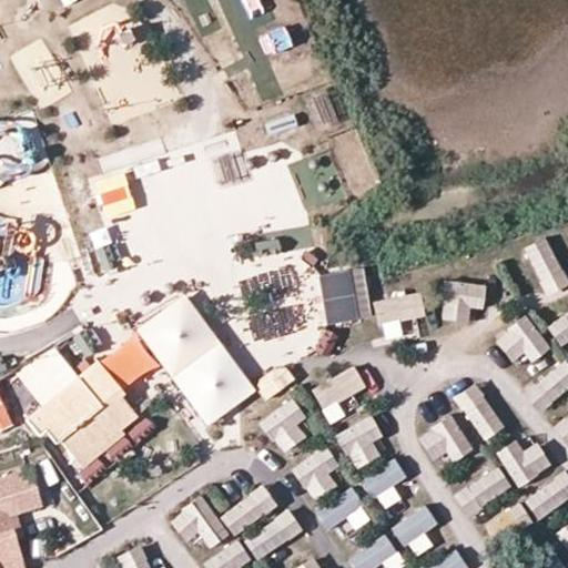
[(334,83),(301,94),(311,123),(343,112),(334,83)]
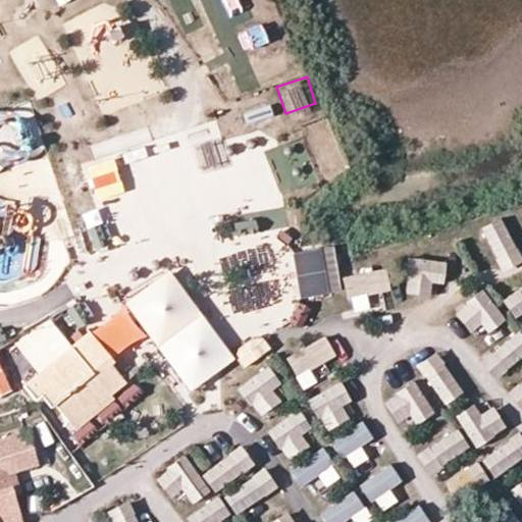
[(218,113),(222,140),(255,135),(251,108),(218,113)]
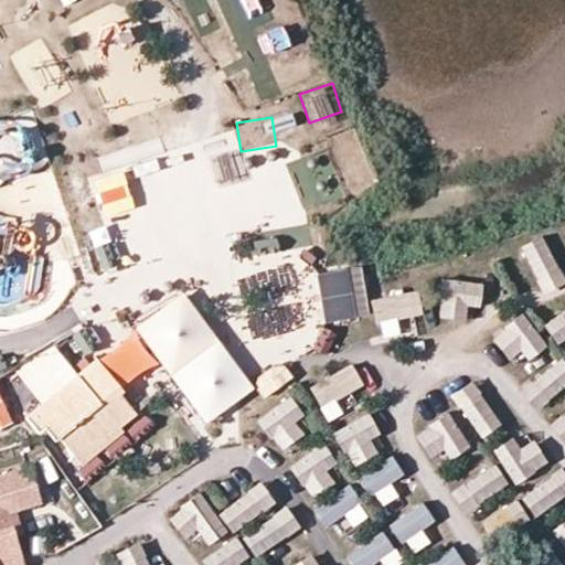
[(236,141),(205,145),(208,158),(238,155),(236,141)]
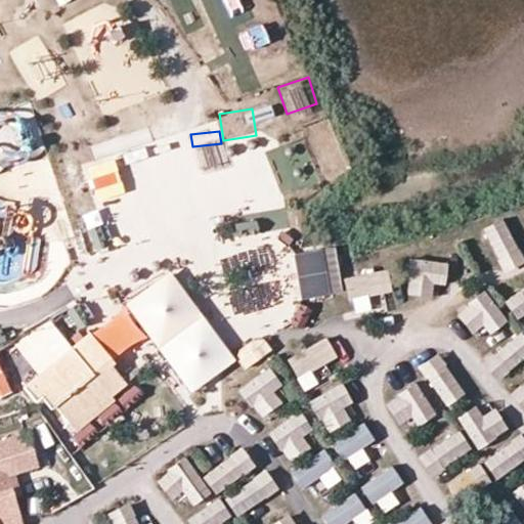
[(219,145),(193,150),(197,167),(222,162),(219,145)]
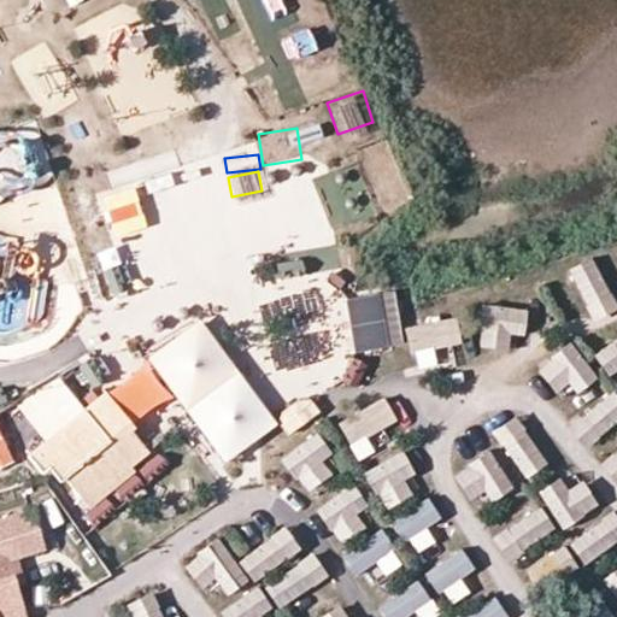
[(594,321),(616,310),(616,305),(595,258),(570,269),(594,321)]
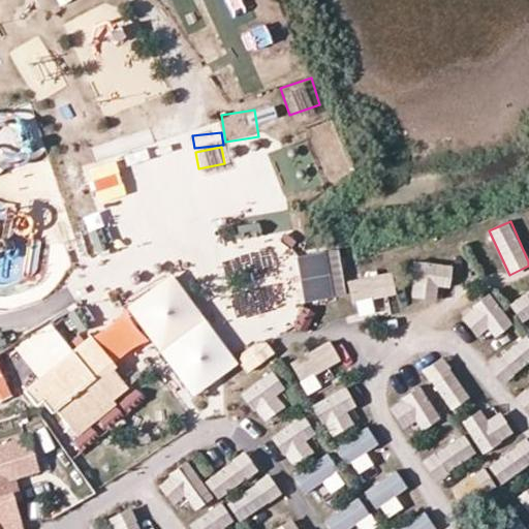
[(444,303),(449,266),(414,261),(410,299),(444,303)]
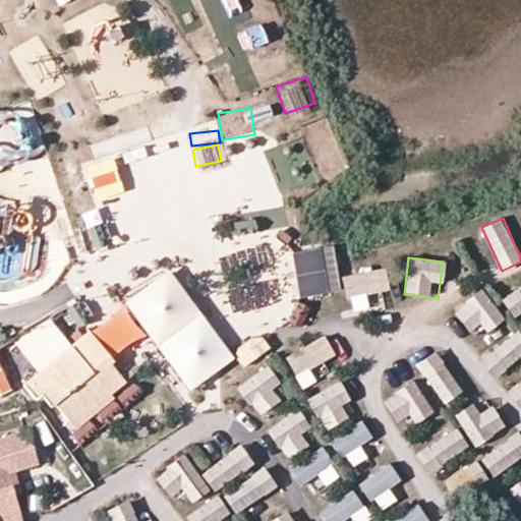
[(343,278),(350,313),(370,309),(367,296),(389,292),(384,269),(343,278)]
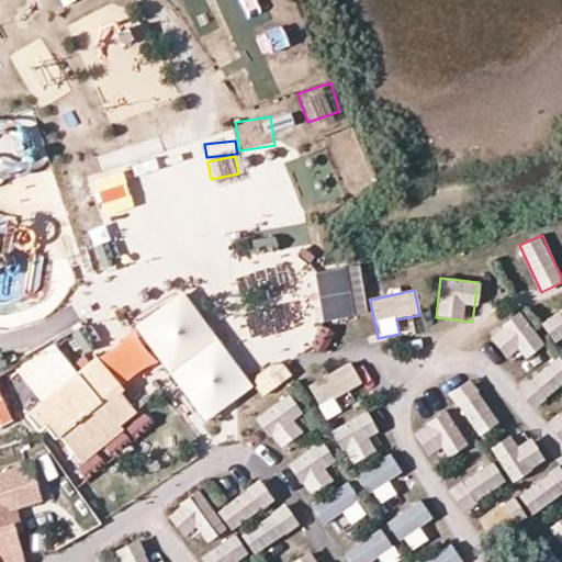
[(558,344),(561,339),(561,308),(542,326),(558,344)]
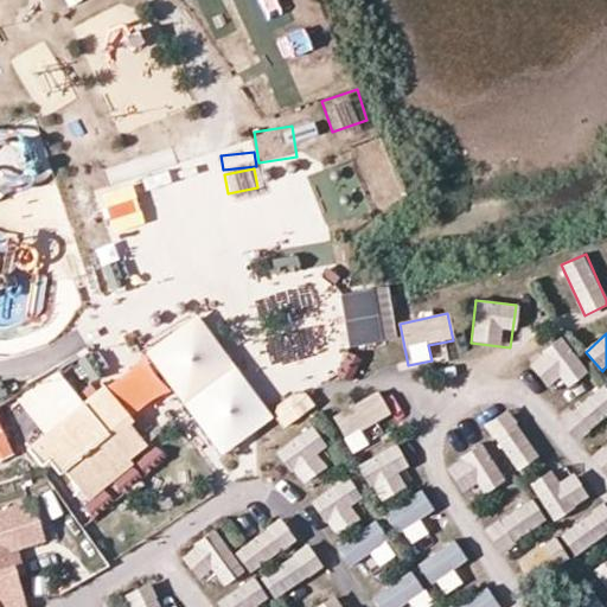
[(567,338),(530,360),(551,396),(588,374),(567,338)]
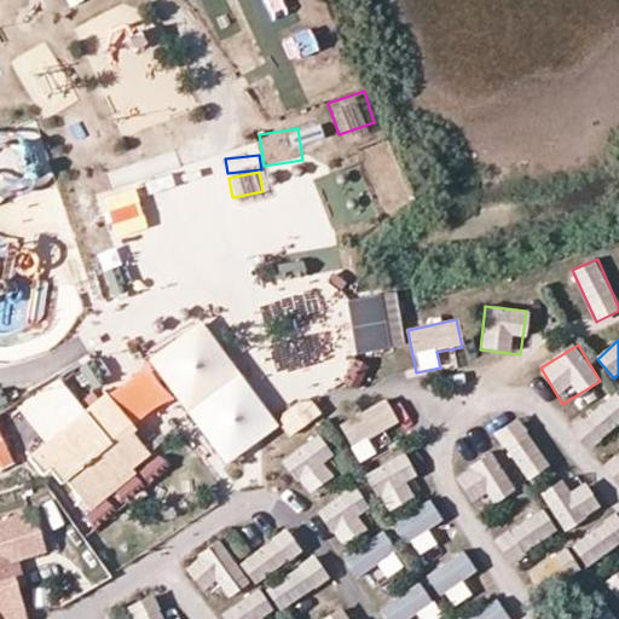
[(357,357),(333,369),(354,415),(393,397),(383,375),(368,381),(357,357)]
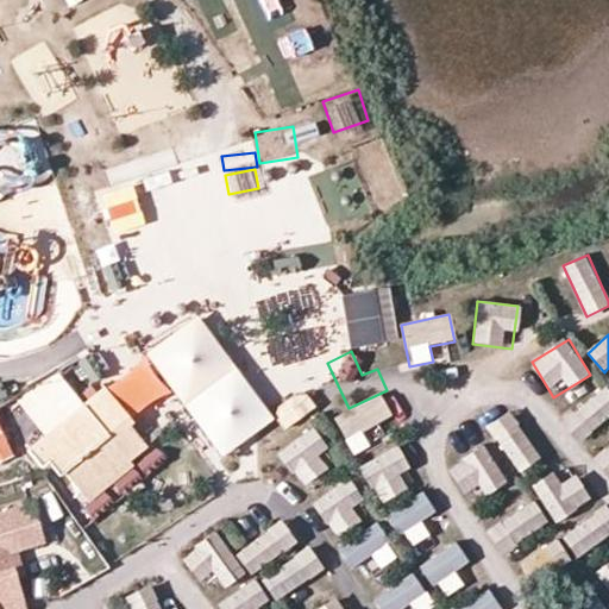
[(289,425),(326,403),(305,366),(268,388),(289,425)]
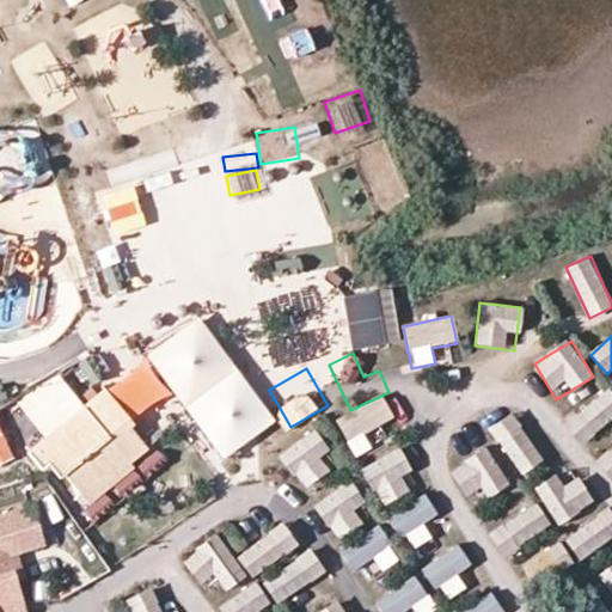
[(102,390),(26,452),(40,467),(47,461),(57,476),(62,472),(87,502),(130,466),(127,463),(144,448),(126,427),(129,424),(102,390)]
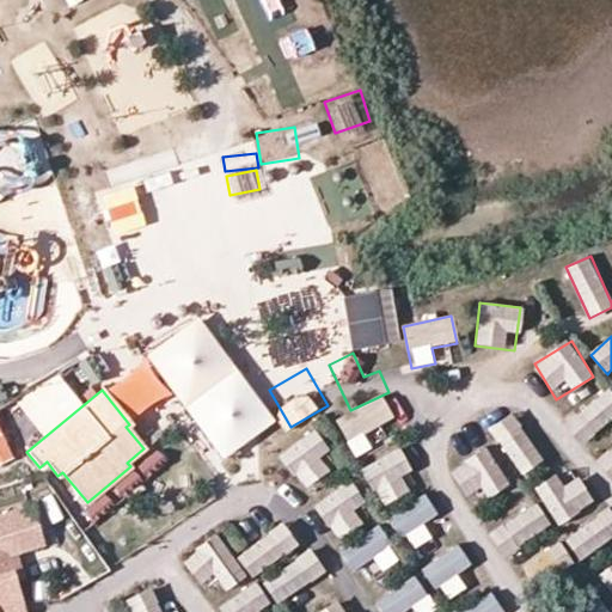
[(0,412),(0,456),(0,457),(22,448),(7,410),(0,412)]
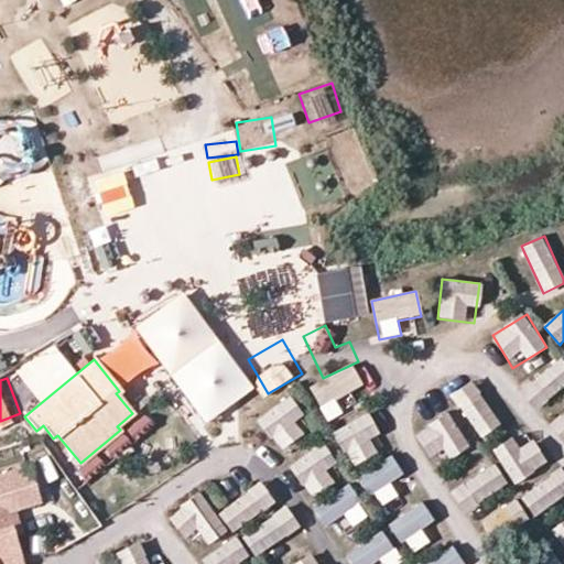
[(451,396),(480,437),(501,423),(472,381),(451,396)]
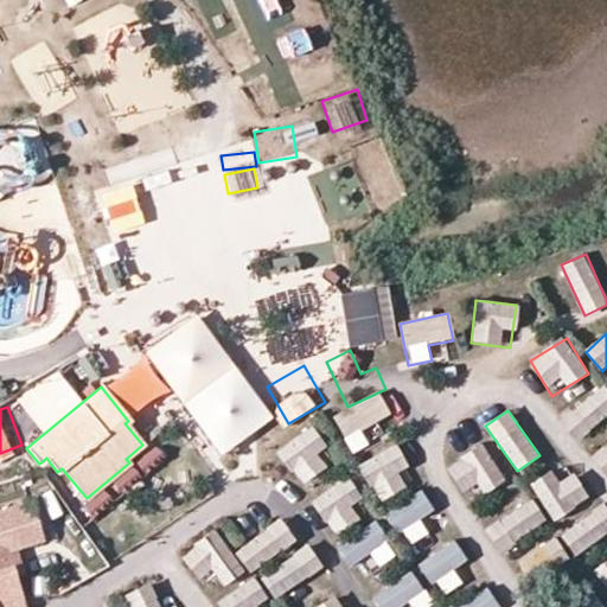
[(276,454),(305,487),(338,460),(310,427),(276,454)]
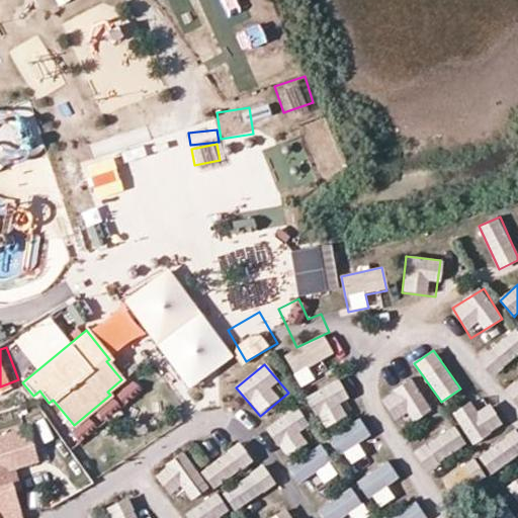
[(517,377),(505,386),(517,406),(517,405),(517,377)]
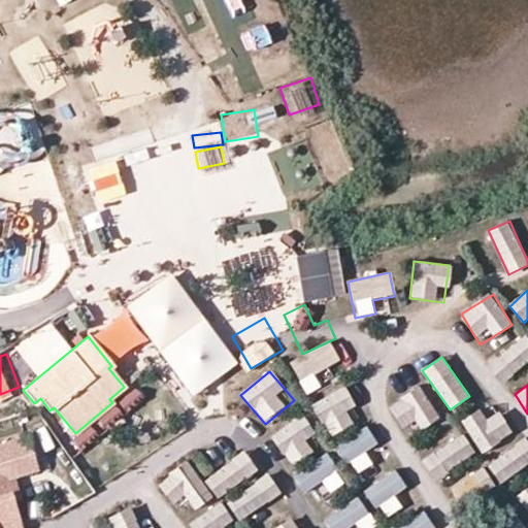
[(419,386),(388,407),(404,430),(417,421),(423,430),(441,418),(419,386)]
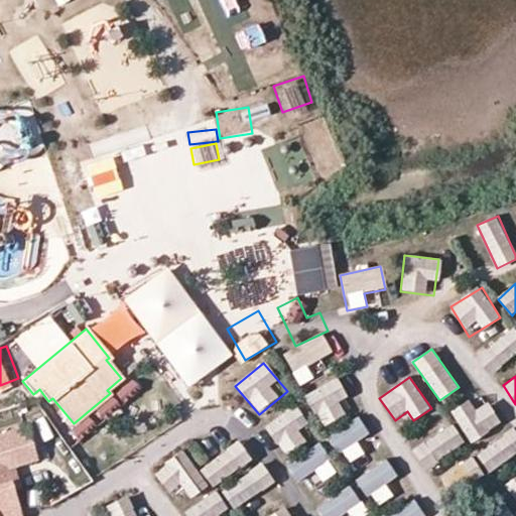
[(339,378),(307,398),(318,415),(350,396),(339,378)]
